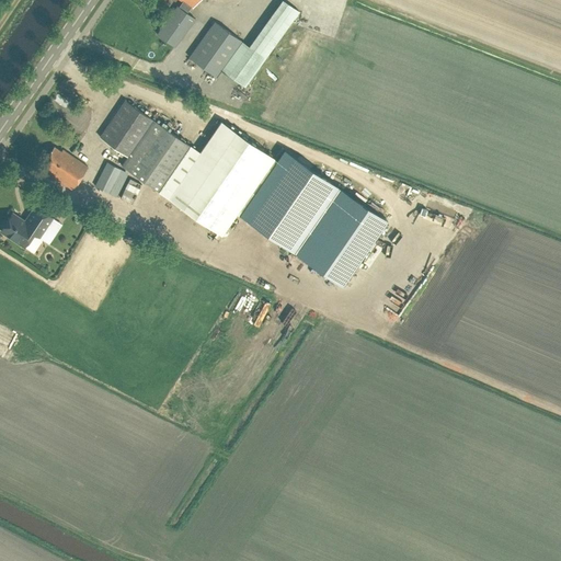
[(191,7),(192,7),(196,0),(181,0),(183,1),(179,7),(178,6),(157,34),(175,46),(195,18),(186,12),(191,7)]
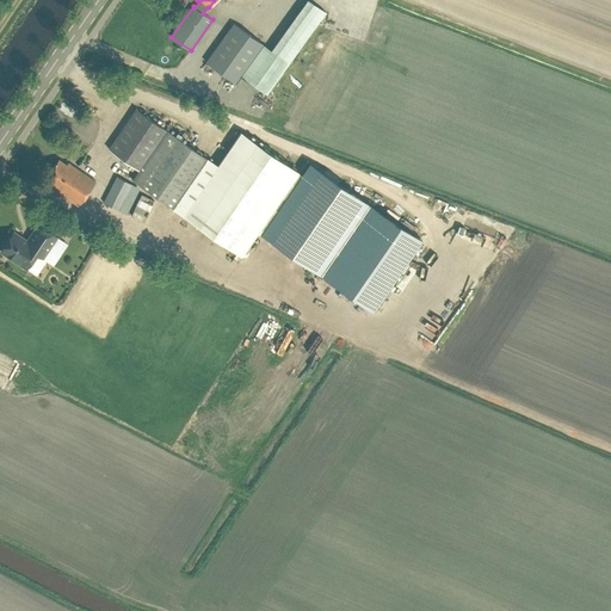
[(234,23),(207,62),(235,82),(240,75),(267,94),(290,62),(272,50),(263,43),(234,23)]
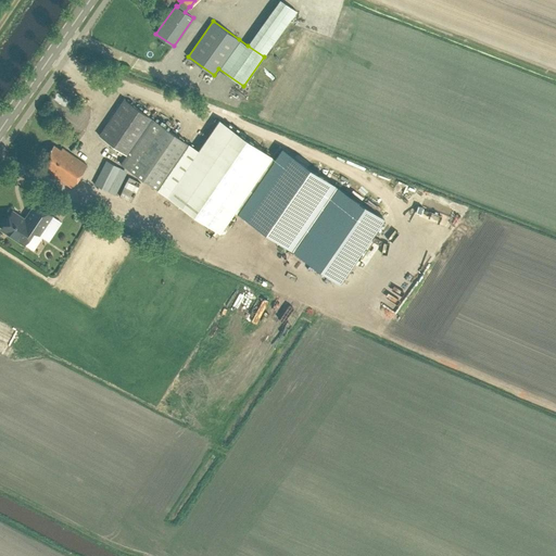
[(125,99),(100,135),(127,154),(121,163),(156,188),(188,142),(125,99)]
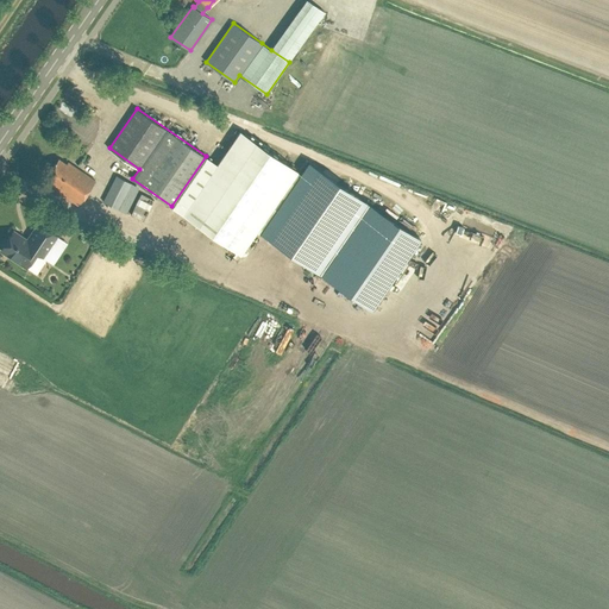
[(218,164),(183,214),(240,253),(257,231),(369,308),(418,238),(308,162),(301,173),(297,171),(240,131),(218,164)]
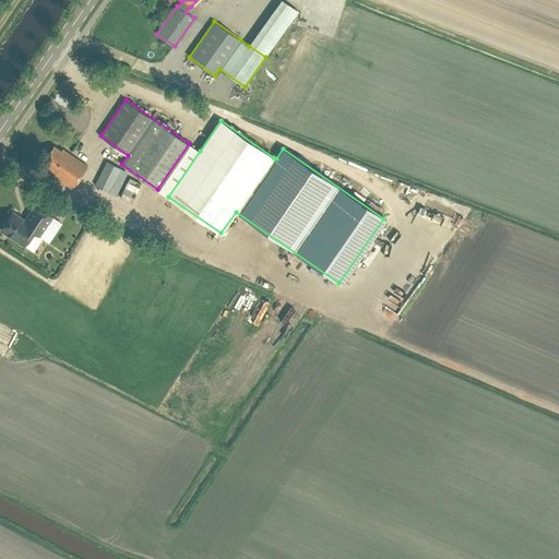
[(61,150),(54,145),(40,164),(49,170),(48,171),(72,188),(87,165),(62,149),(61,150)]
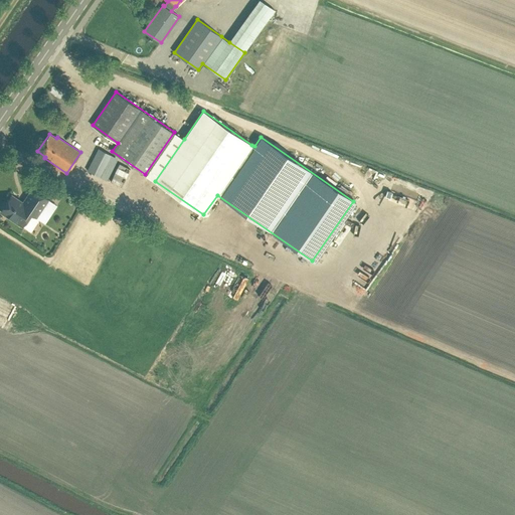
[(97,148),(87,170),(100,177),(111,155),(97,148)]
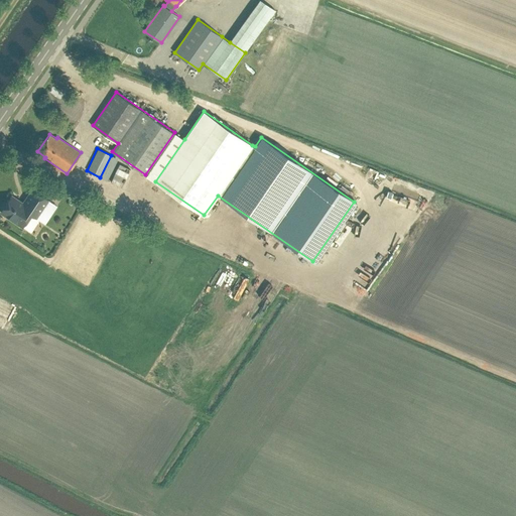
[(123,184),(129,167),(117,163),(111,180),(123,184)]
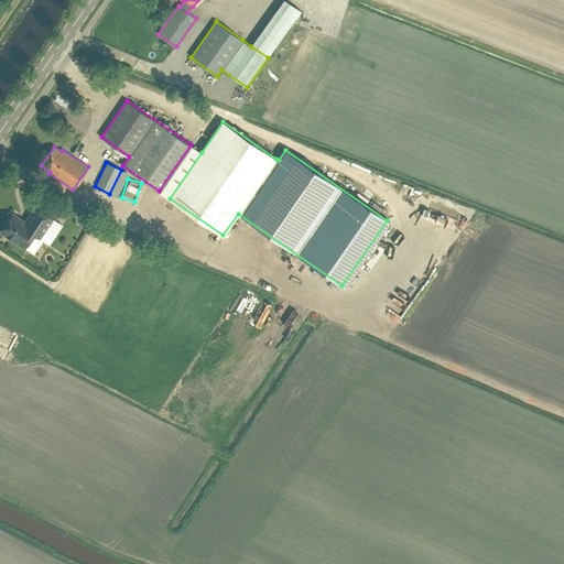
[(39,237),(52,218),(36,207),(25,223),(12,214),(8,221),(4,221),(1,226),(2,229),(1,230),(25,247),(34,234),(39,237)]
